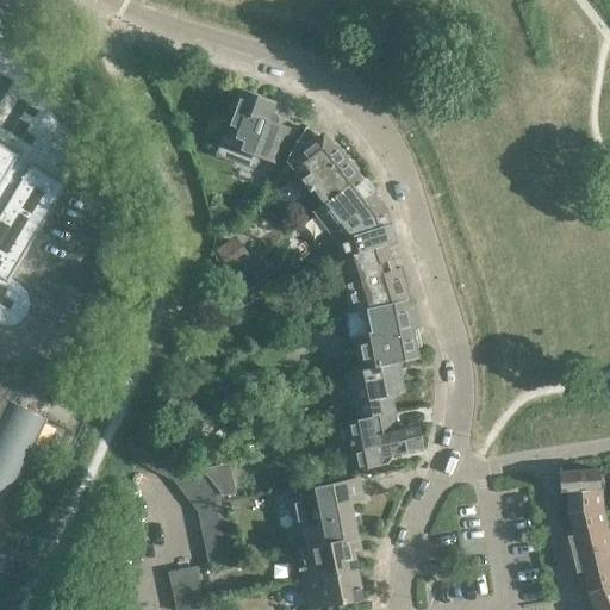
[(16,45),(11,48),(10,47),(8,44),(6,43),(5,42),(2,41),(0,41),(0,39),(0,324),(7,328),(26,321),(31,304),(27,292),(20,285),(10,278),(66,185),(80,161),(70,155),(79,139),(60,128),(16,43),(14,43),(16,45)]
